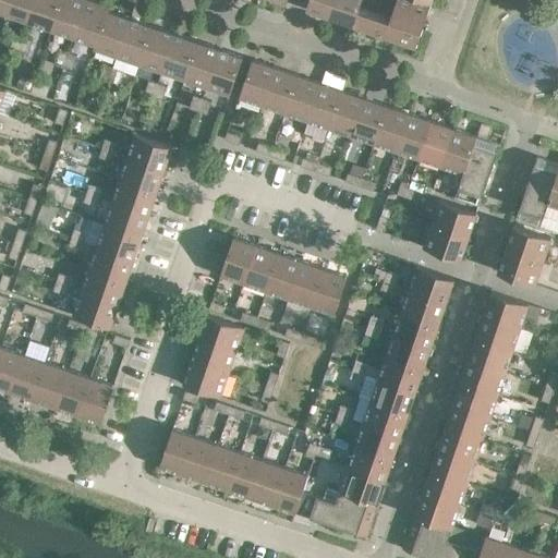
[(11,0),(0,0),(0,10),(7,12),(11,0)]
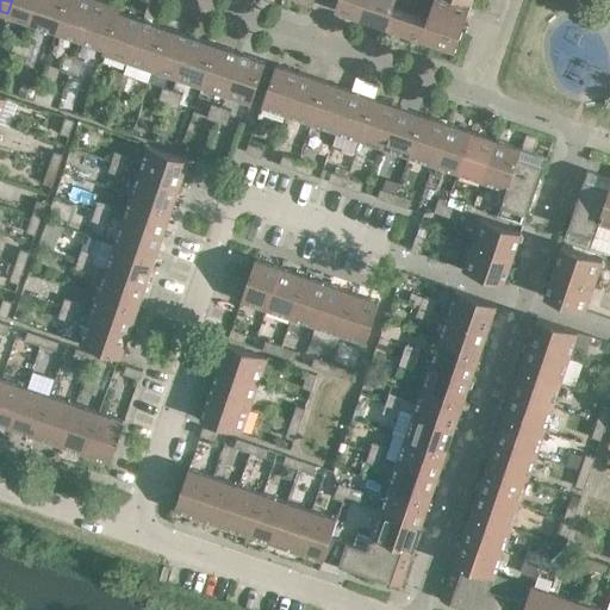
[(39,0),(12,0),(7,13),(32,22),(39,0)]
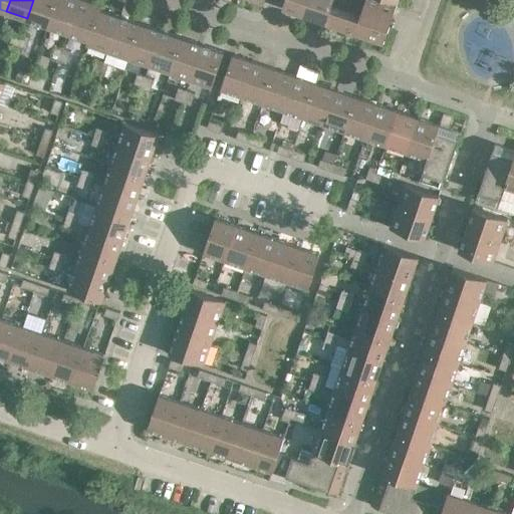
[(56,0),(33,0),(27,18),(48,25),(56,0)]
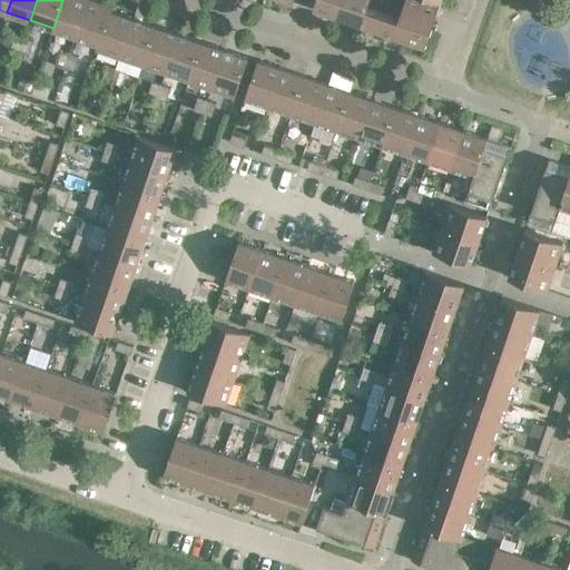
[(88,0),(62,0),(53,28),(76,36),(88,0)]
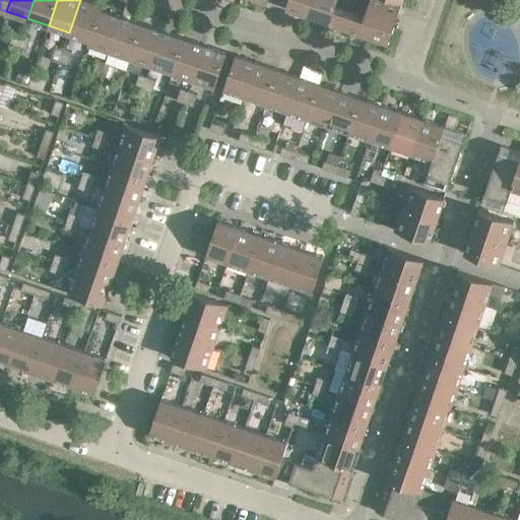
[(103,5),(86,0),(80,0),(69,33),(89,40),(88,44),(89,45),(103,5)]
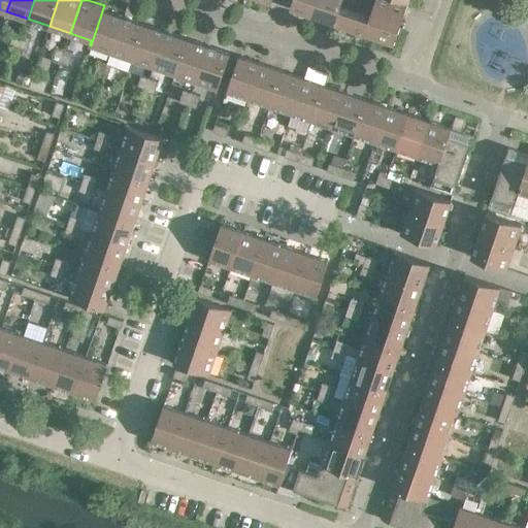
[(318,0),(293,0),(290,8),(312,17),(318,0)]
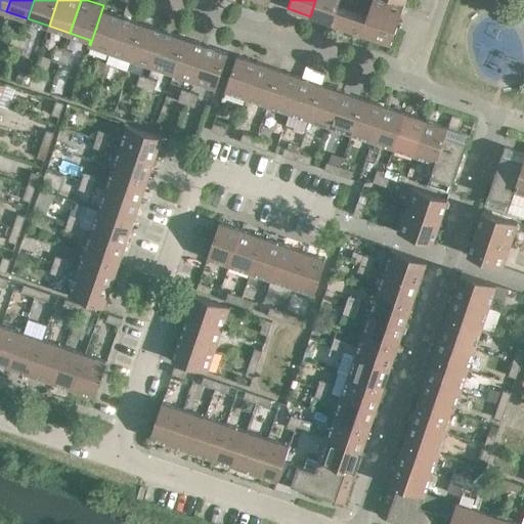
[(340,0),(315,0),(310,16),(332,24),(337,7),(338,8),(340,0)]
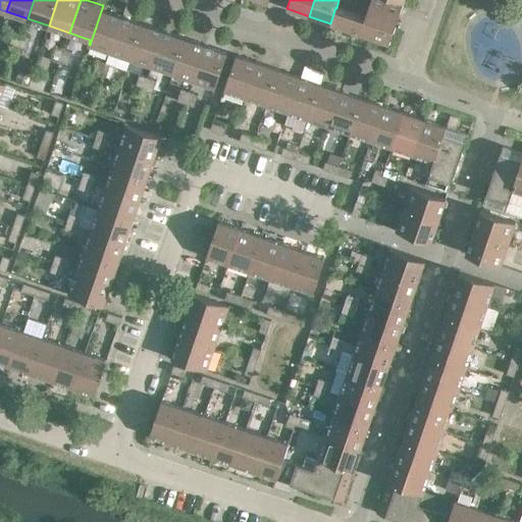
[(404,1),(401,0),(371,0),(365,17),(360,34),(389,44),(404,1)]
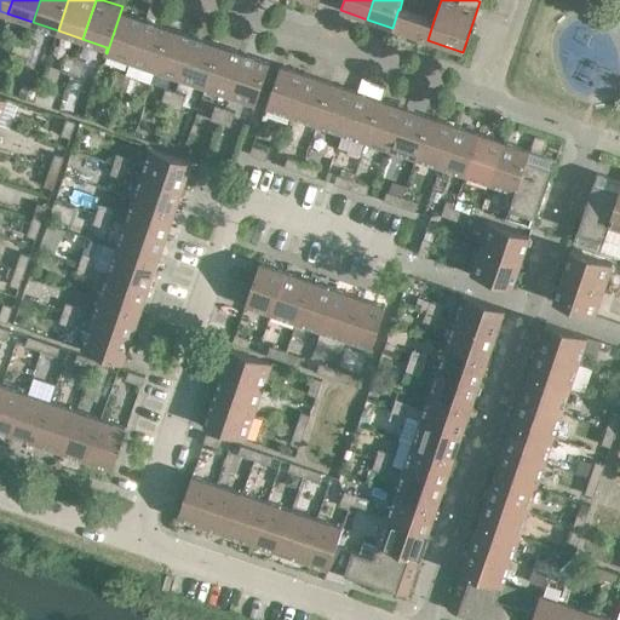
[(122,7),(122,6),(107,53),(131,62),(145,19),(121,11),(122,7)]
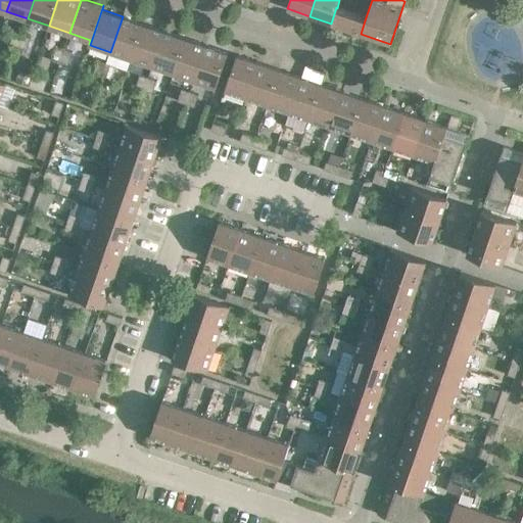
[(336,7),(331,24),(361,34),(366,17),(337,8),(336,7)]
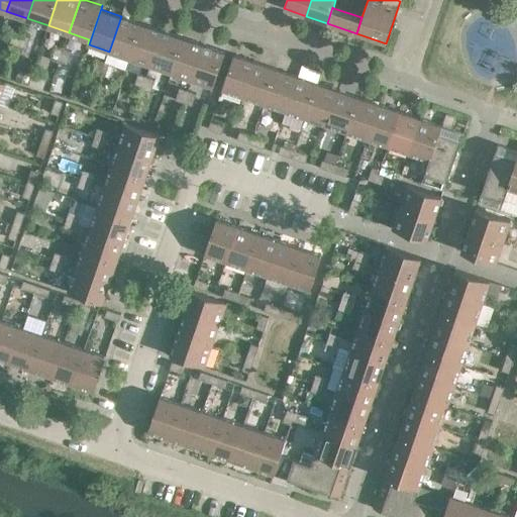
[(142,23),(121,16),(109,52),(130,59),(142,23)]
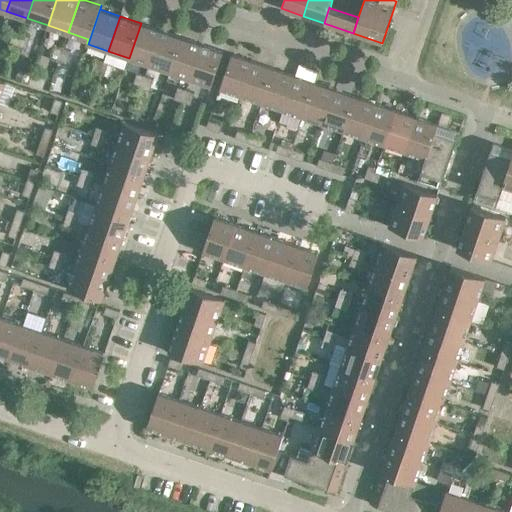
[(161,30),(141,23),(129,58),(149,65),(161,30)]
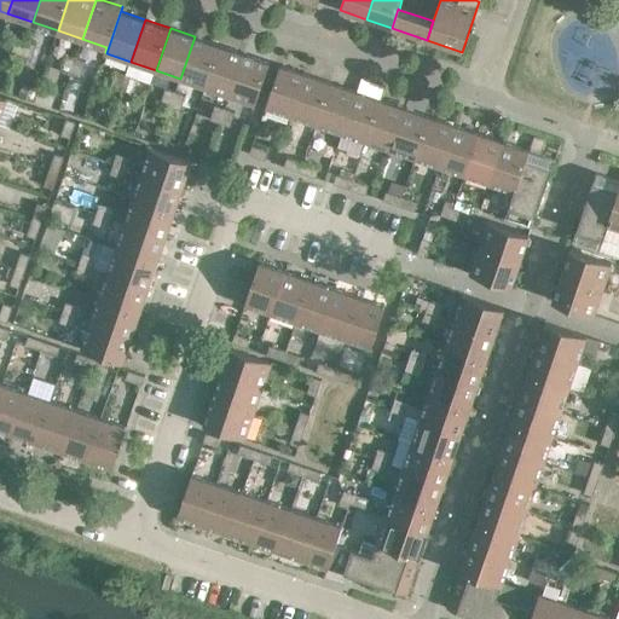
[(220,45),(195,36),(180,79),(206,87),(220,45)]
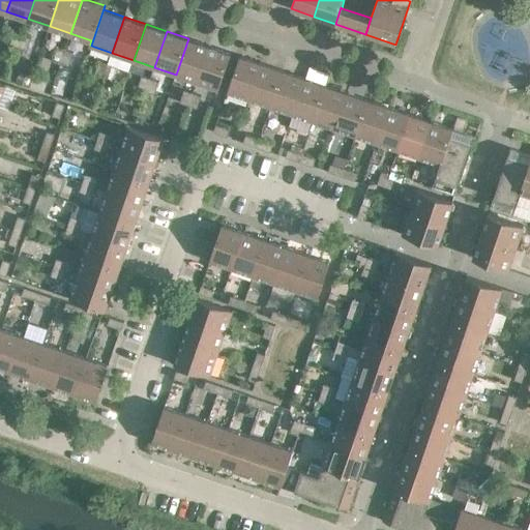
[(9,45),(19,48),(23,35),(13,32),(9,45)]
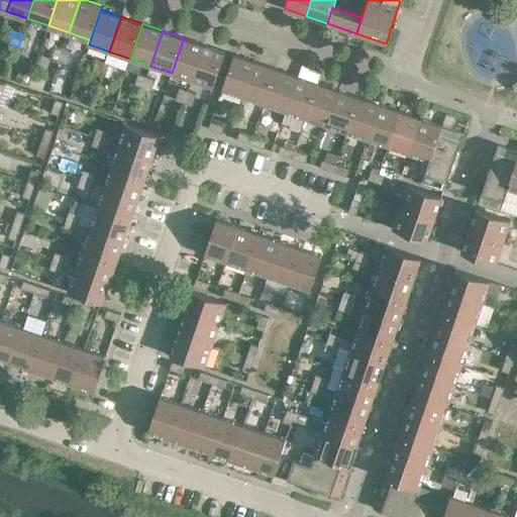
[(30,37),(22,34),(18,46),(26,49),(30,37)]
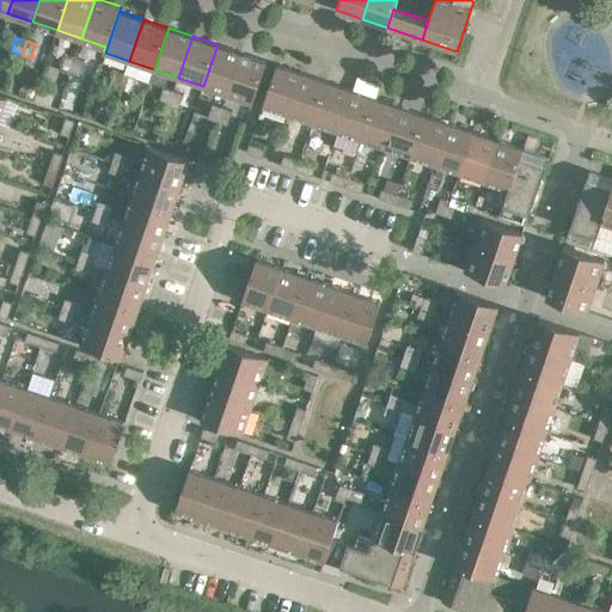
[(242,53),(218,44),(203,86),(228,95),(242,53)]
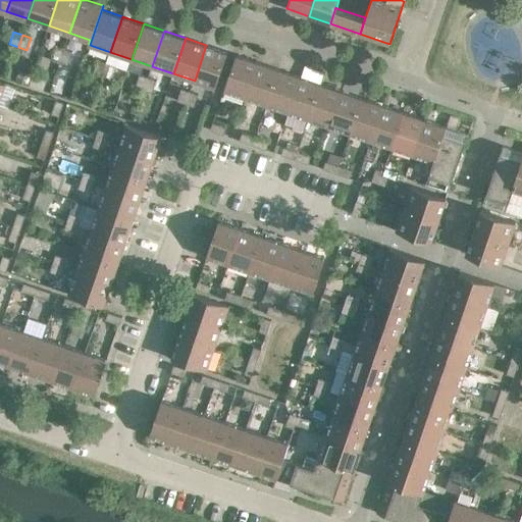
[(227,53),(206,45),(195,81),(215,88),(227,53)]
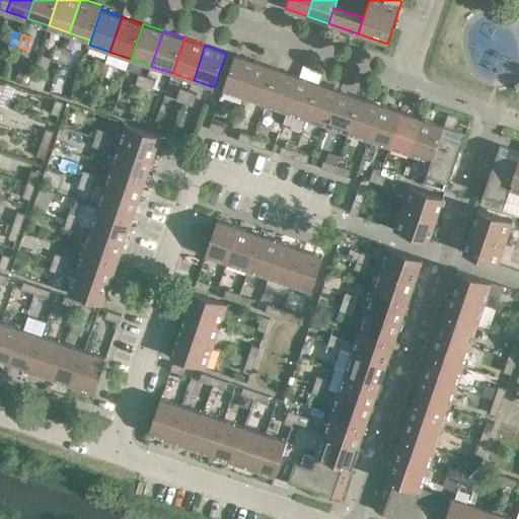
[(51,58),(60,61),(64,49),(56,46),(51,58)]
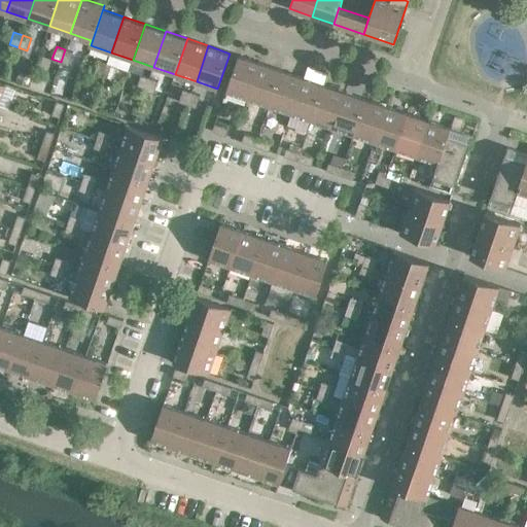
[(73,53),(65,49),(61,62),(69,65),(73,53)]
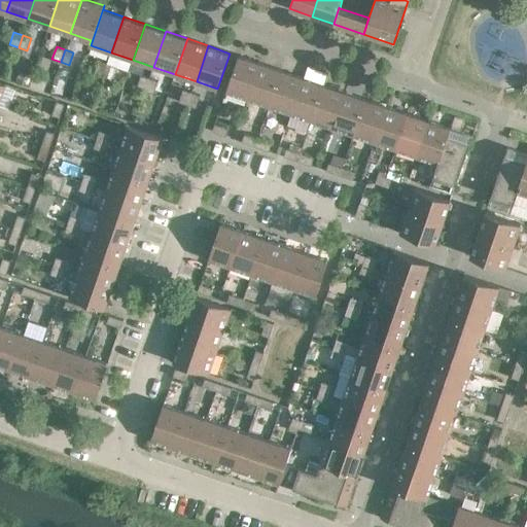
[(260,64),(239,56),(226,92),(247,99),(260,64)]
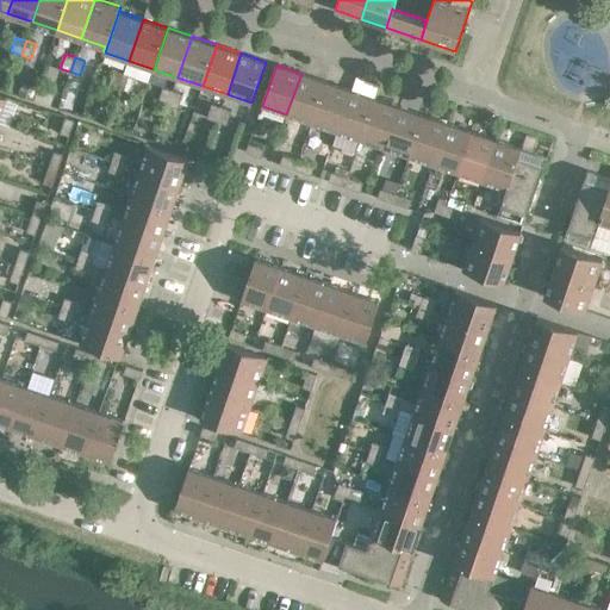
[(110,85),(119,88),(124,74),(114,70),(110,85)]
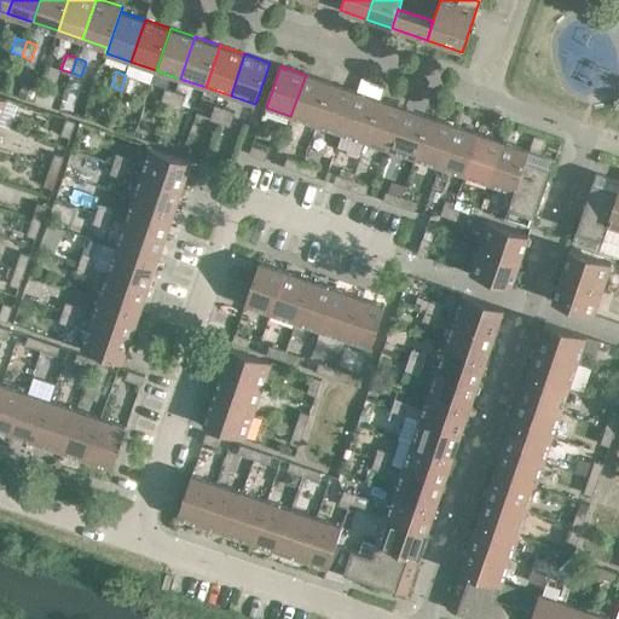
[(136,79),(126,75),(121,90),(131,93),(136,79)]
